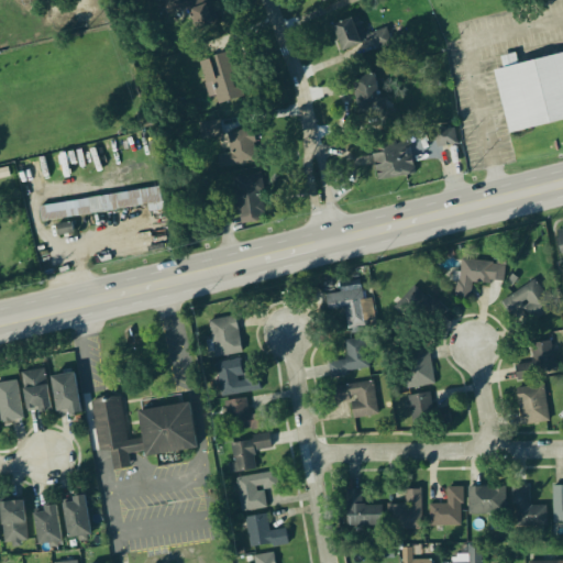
[(190,0),(187,1),(197,42),(222,36),(213,0),(190,0)]
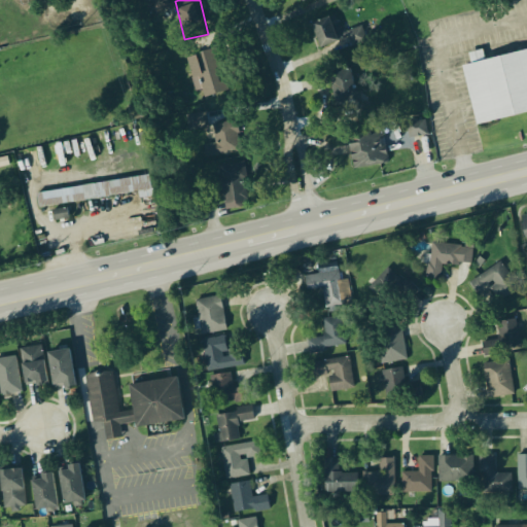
[(319,55),(365,41),(362,28),(335,36),(329,19),(310,25),(319,55)]
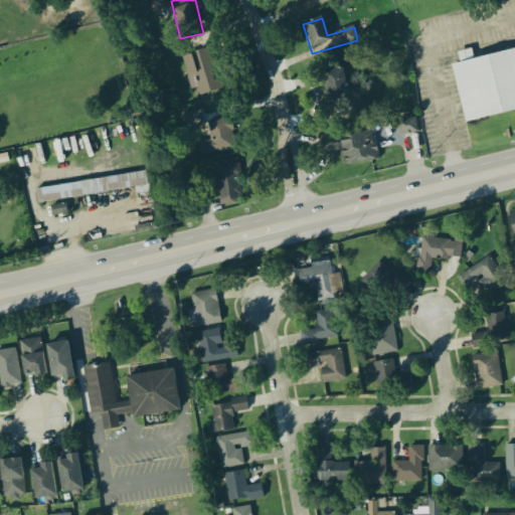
[(210,48),(185,56),(197,98),(223,90),(210,48)]
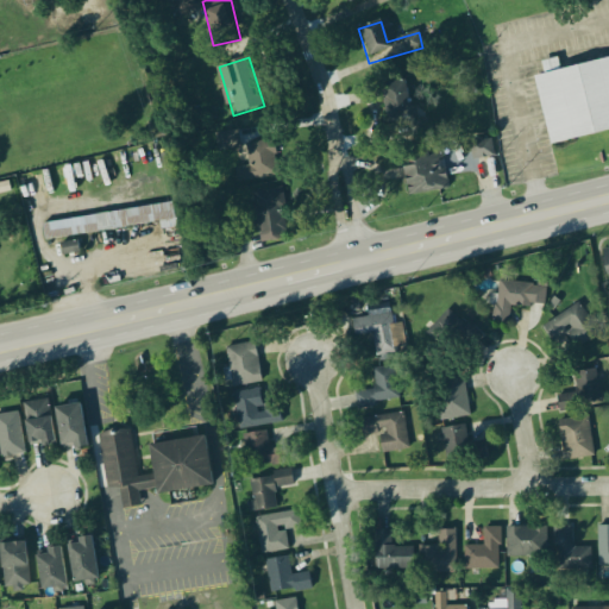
[(608,58),(534,75),(548,144),(608,131),(608,58)]
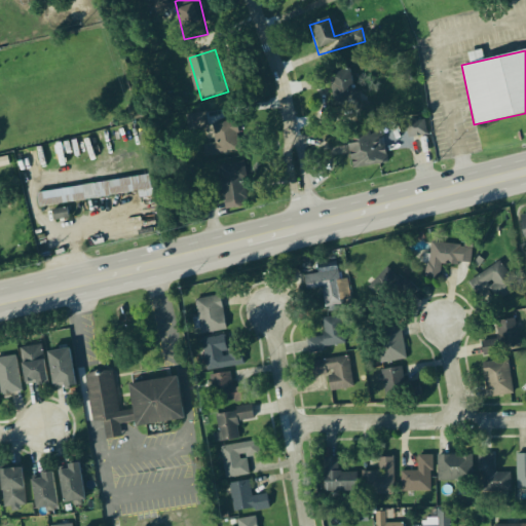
[(335,123),(357,121),(352,71),(330,73),(335,123)]
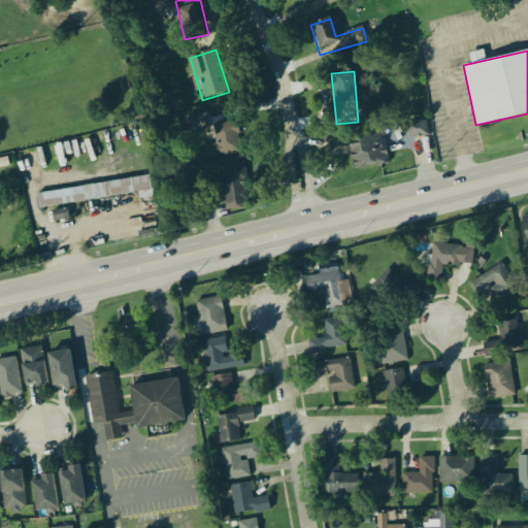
[(244,154),(239,122),(212,126),(216,145),(204,146),(206,160),(244,154)]
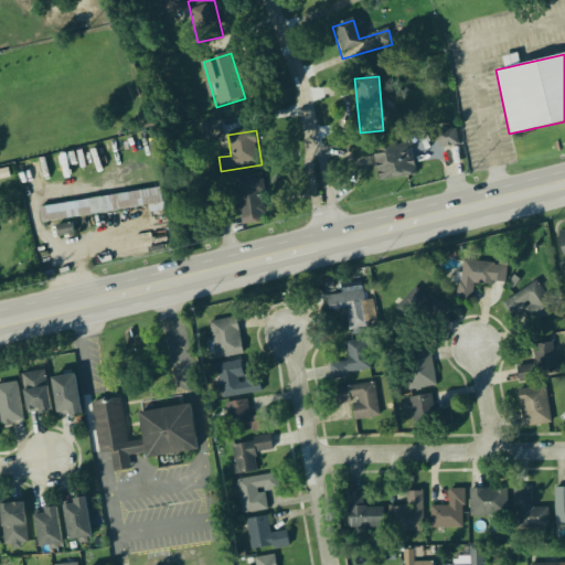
[(457,146),(456,131),(436,132),(438,148),(457,146)]
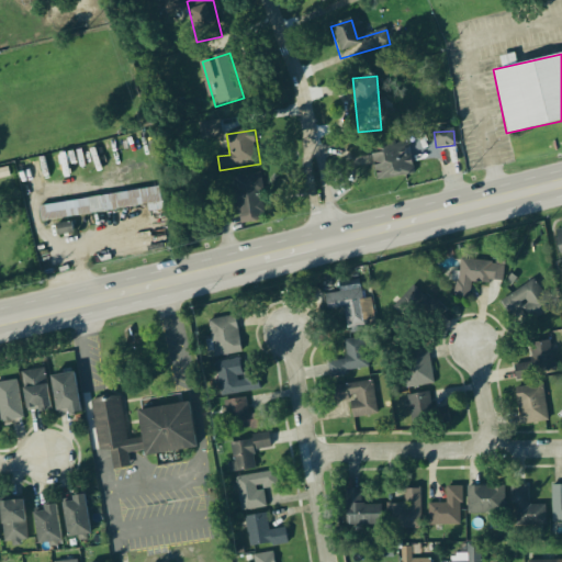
[(414,176),(408,139),(370,145),(375,182),(414,176)]
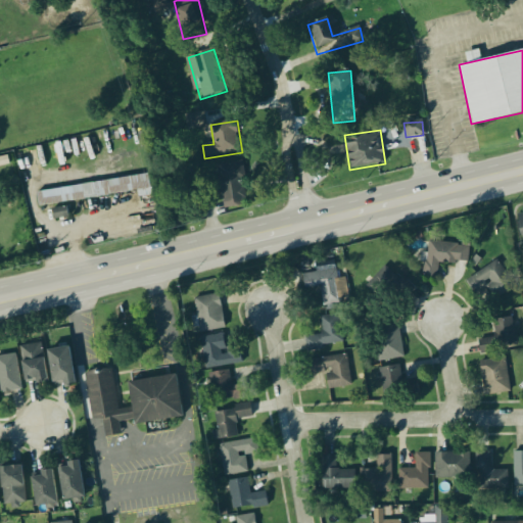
[(225,216),(247,212),(239,164),(217,168),(218,177),(207,178),(210,197),(222,195),(225,216)]
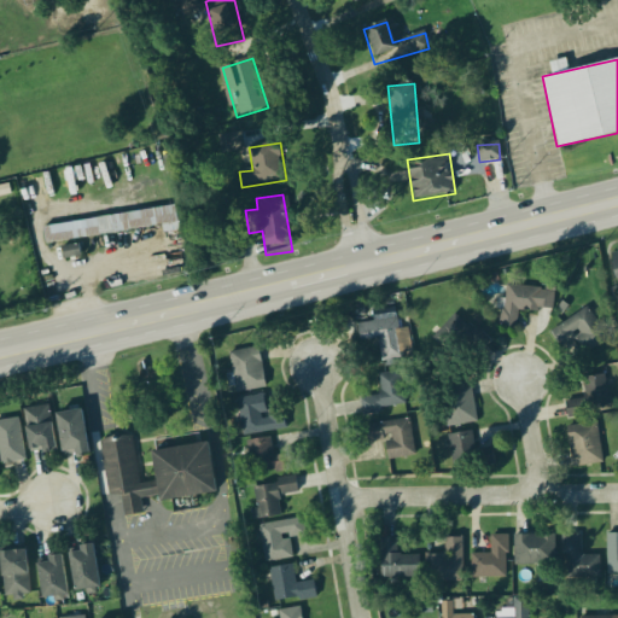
[(176,225),(174,207),(41,227),(45,244),(176,225)]
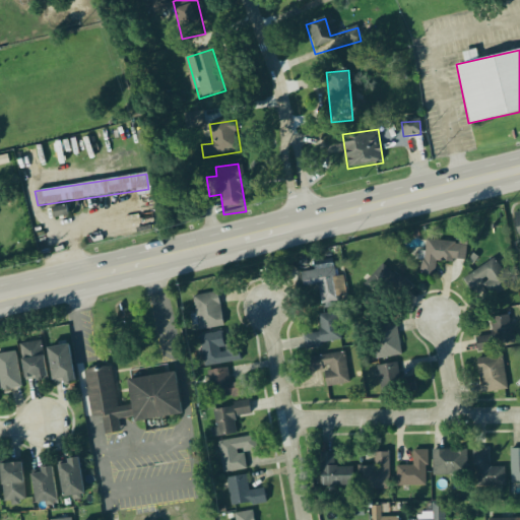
[(435,262),(466,261),(465,242),(423,243),(424,275),(436,275),(435,262)]
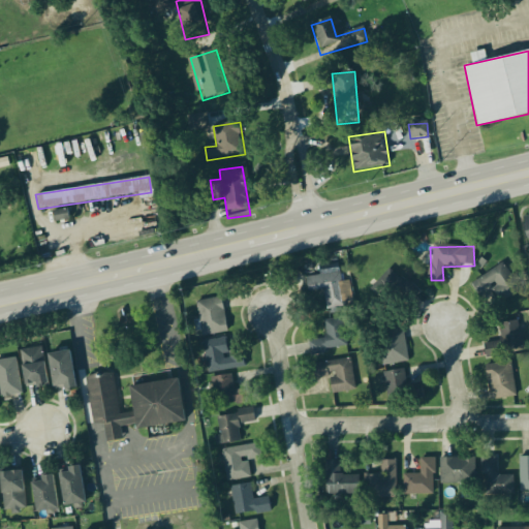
[(471,285),(479,298),(491,289),(501,305),(521,290),(501,263),(471,285)]
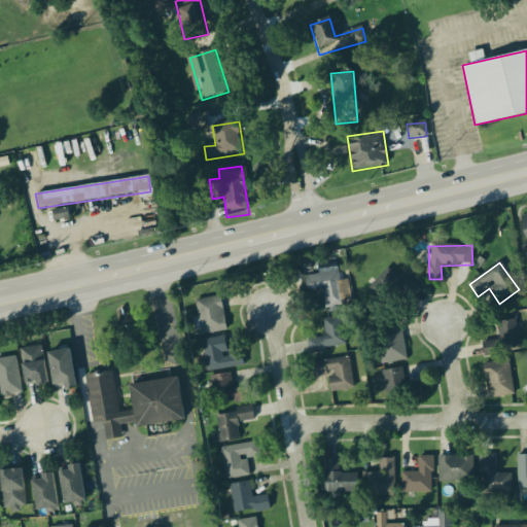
[(369,287),(386,307),(407,286),(388,269),(369,287)]
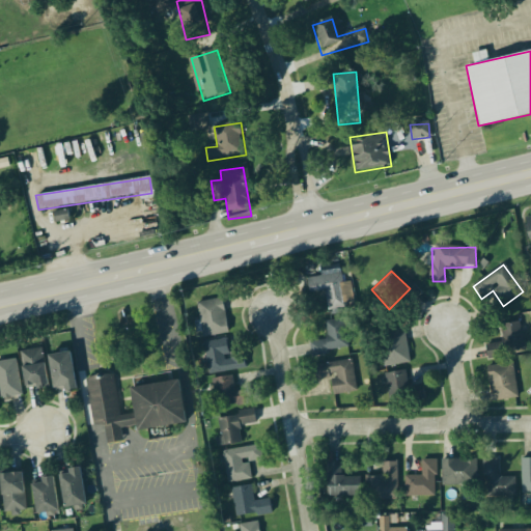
[(327,311),(345,309),(341,275),(307,279),(309,294),(325,291),(327,311)]
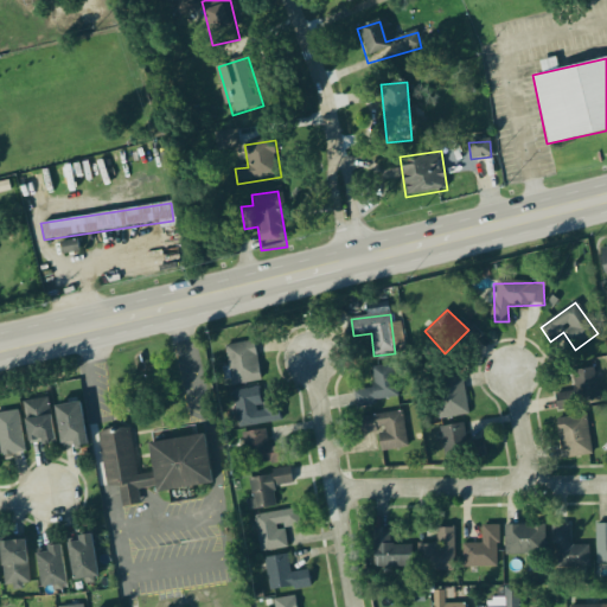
[(254,342),(224,347),(231,387),(261,382),(254,342)]
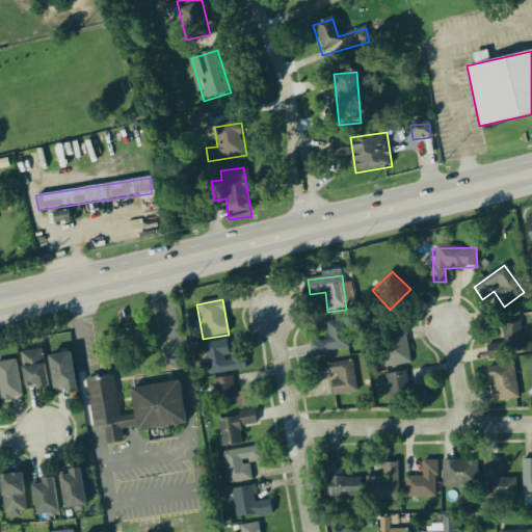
[(158,336),(170,333),(163,303),(151,307),(158,336)]
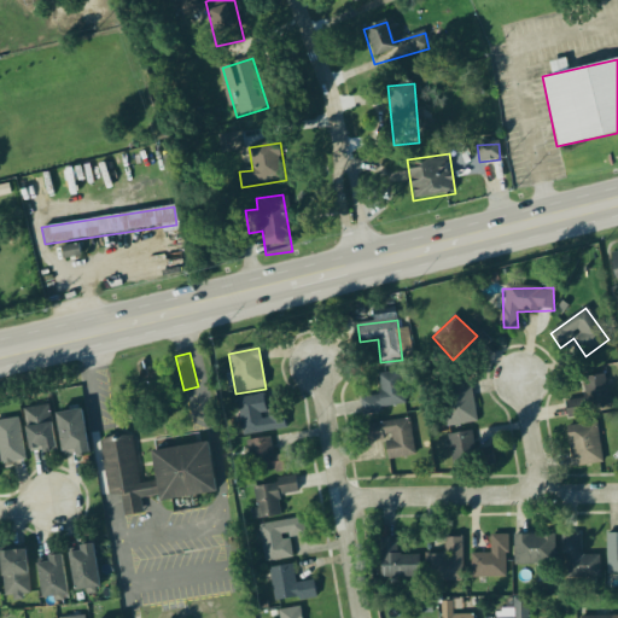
[(403,410),(401,373),(378,375),(380,396),(361,398),(362,414),(403,410)]
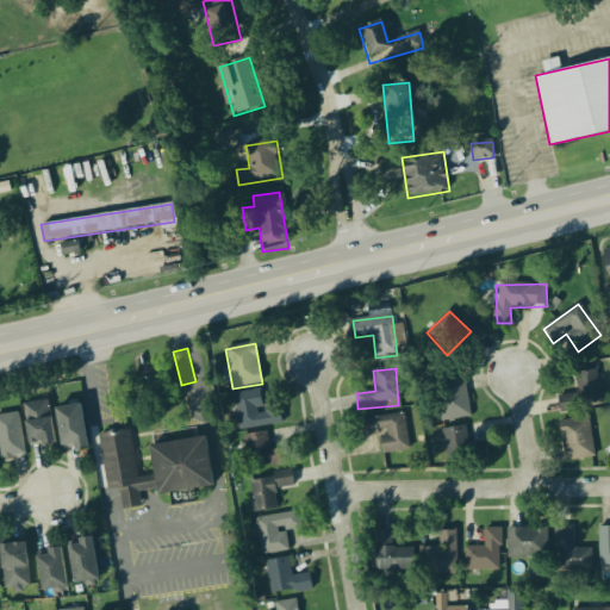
[(577,396),(559,397),(559,410),(601,408),(598,369),(574,372),(577,396)]
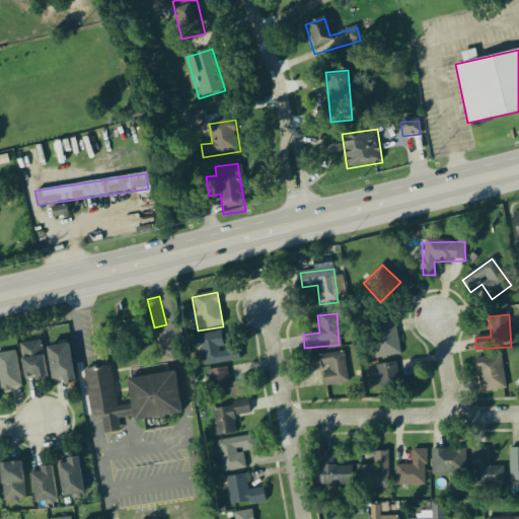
[(397,358),(397,321),(370,321),(370,358),(397,358)]
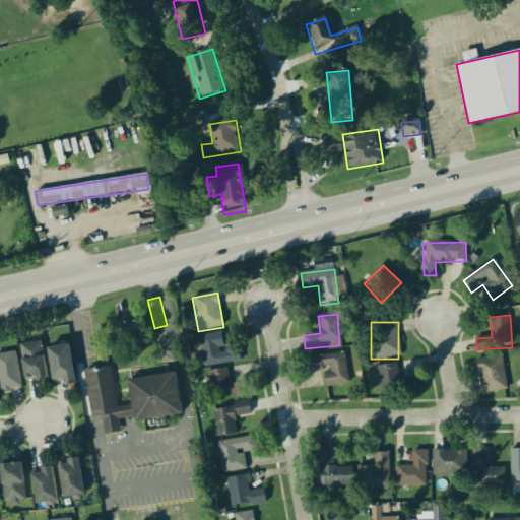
[(196,339),(206,369),(231,361),(221,331),(196,339)]
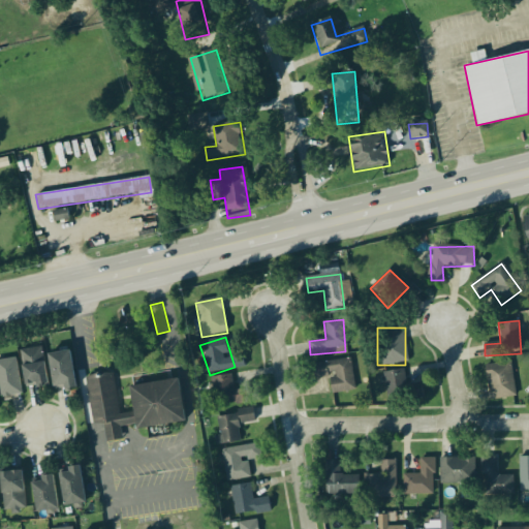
[(24,387),(47,384),(41,347),(19,350),(24,387)]
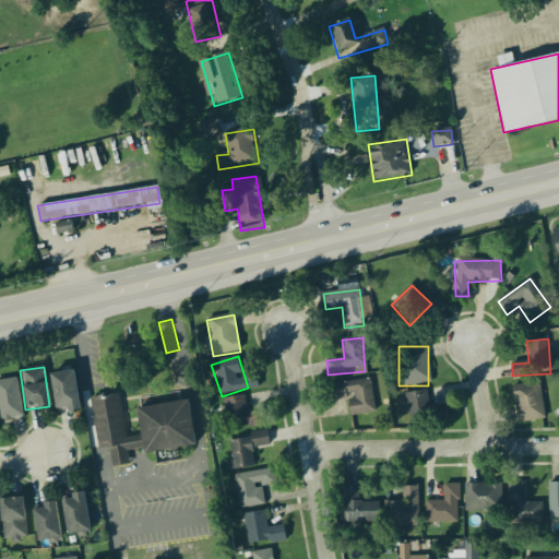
[(52,412),(76,411),(75,372),(51,372),(52,412)]
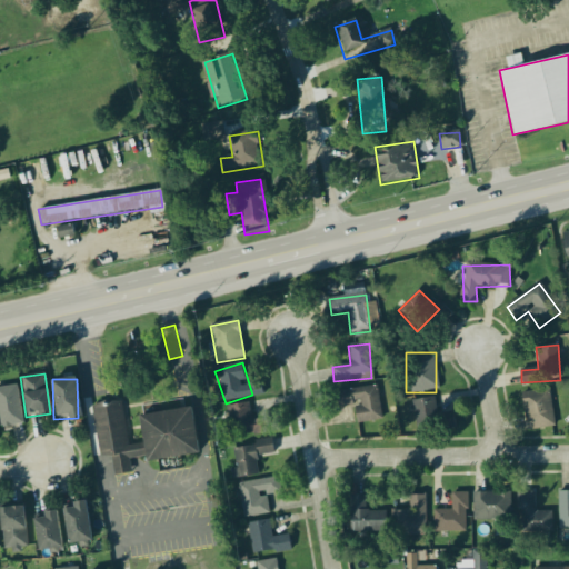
[(0,388),(0,428),(23,423),(16,386),(0,388)]
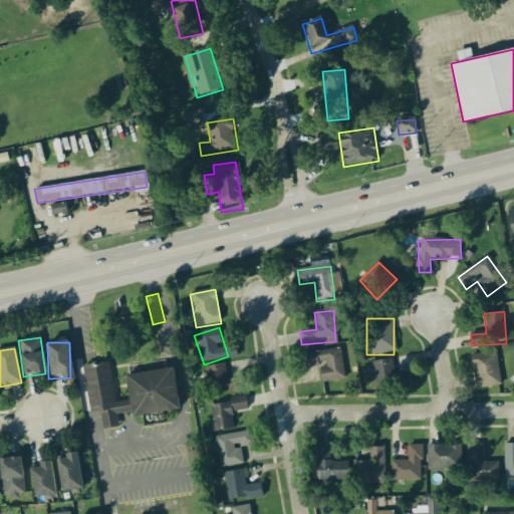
[(319,366),(322,382),(345,379),(340,348),(303,354),(306,368),(319,366)]
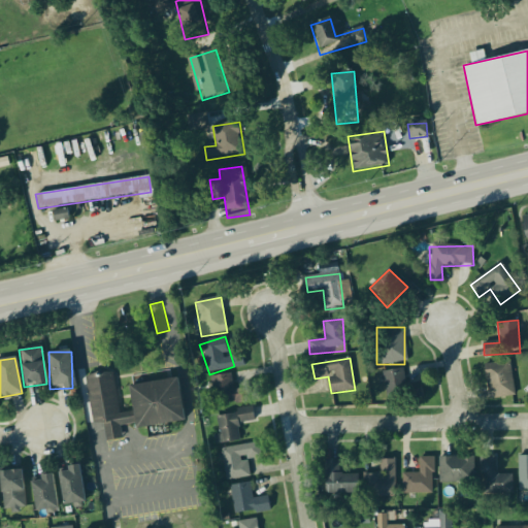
[(483,366),(489,401),(516,396),(509,361),(483,366)]
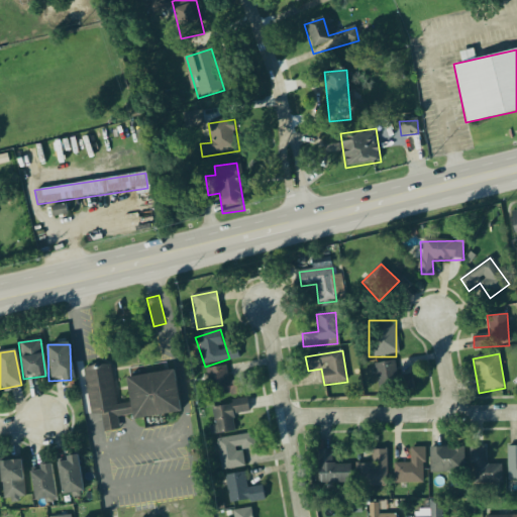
[(411,377),(397,379),(395,362),(375,365),(380,395),(413,389),(411,377)]
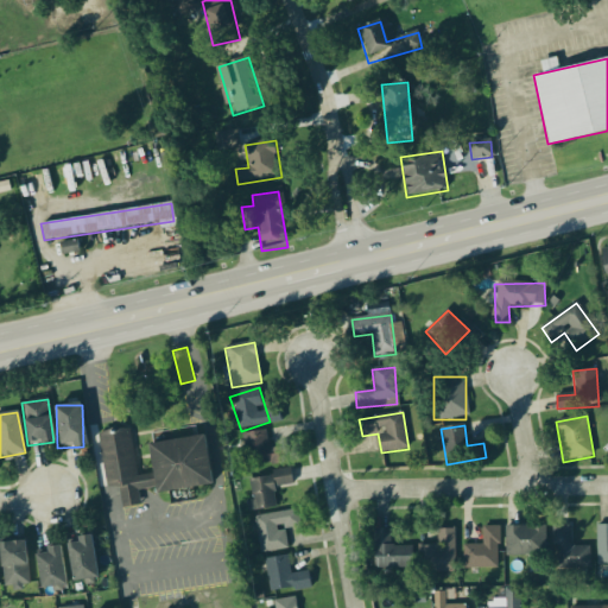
[(100,434),(130,428),(140,475),(156,470),(152,442),(206,434),(213,482),(162,491),(158,485),(139,488),(141,502),(124,506),(119,483),(109,485),(100,434)]
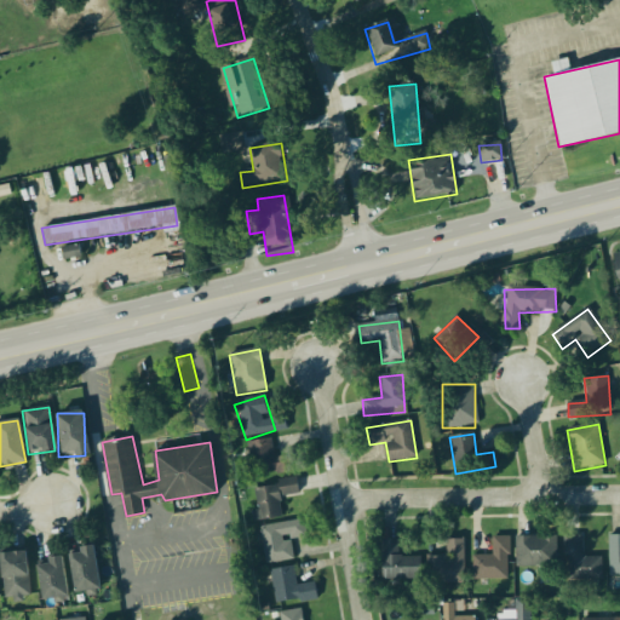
[(271,440),(250,443),(254,478),(291,474),(288,457),(274,459),(271,440)]
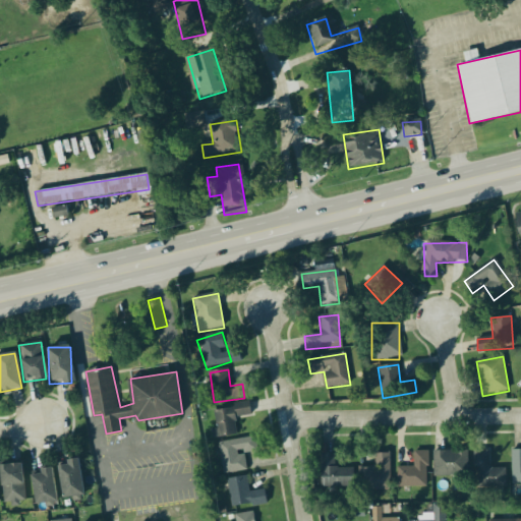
[(212,409),(214,438),(236,437),(235,418),(250,416),(249,406),(212,409)]
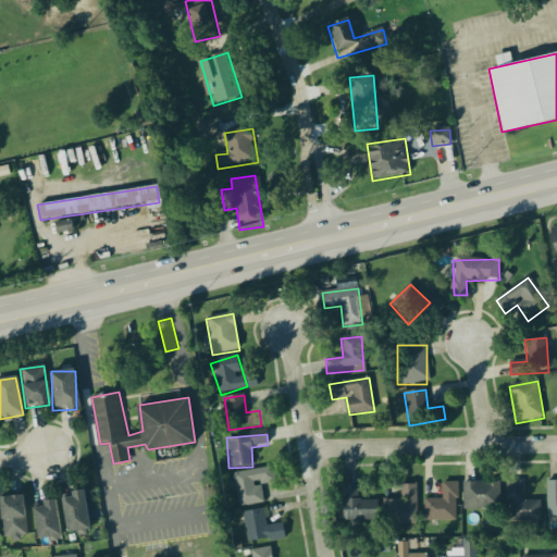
[(263,505),(261,484),(274,483),(273,469),(233,473),(236,507),(263,505)]
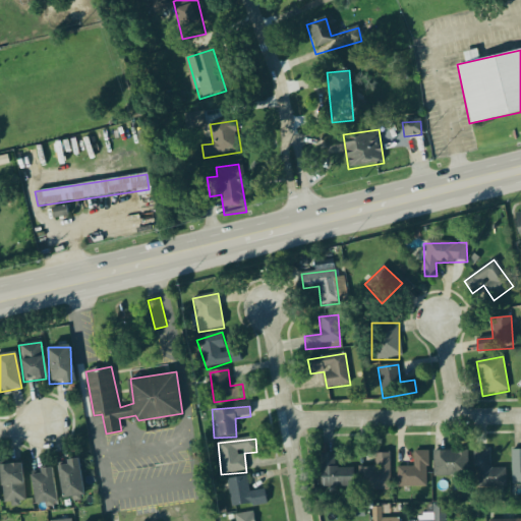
[(520,484),(520,451),(512,451),(512,484),(520,484)]
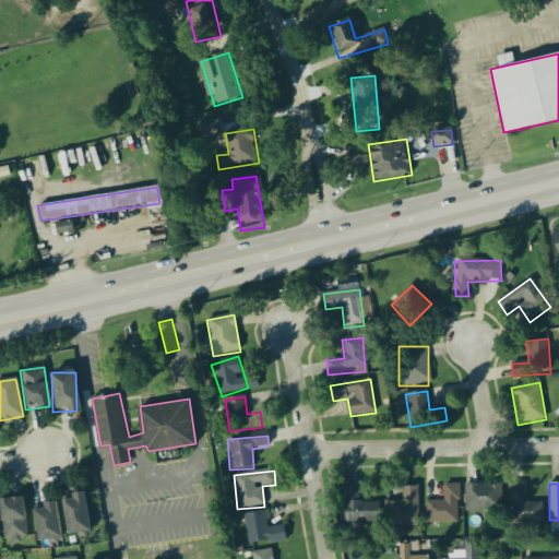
[(427,524),(459,524),(459,485),(444,485),(444,502),(427,502),(427,524)]
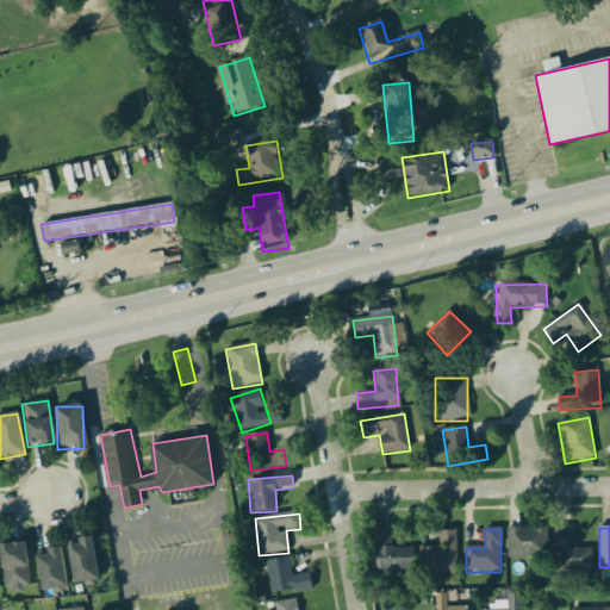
[(547,559),(547,529),(508,529),(508,559),(547,559)]
